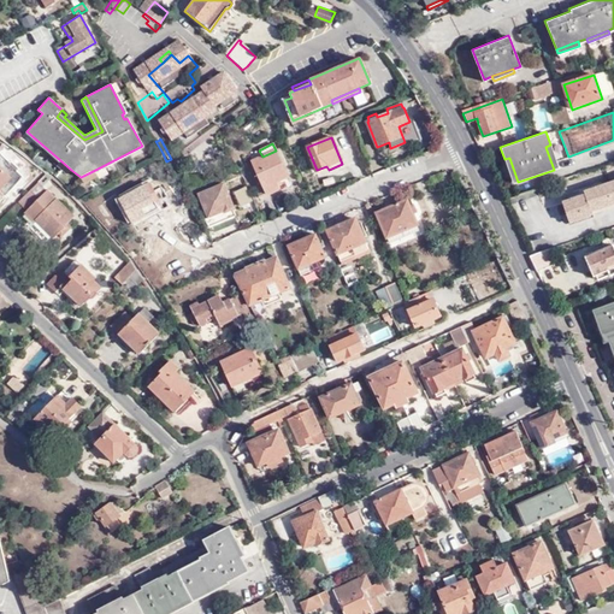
[(289,181),(276,151),(263,157),(252,161),(259,181),(253,183),(259,198),(278,189),(278,187),(289,181)]
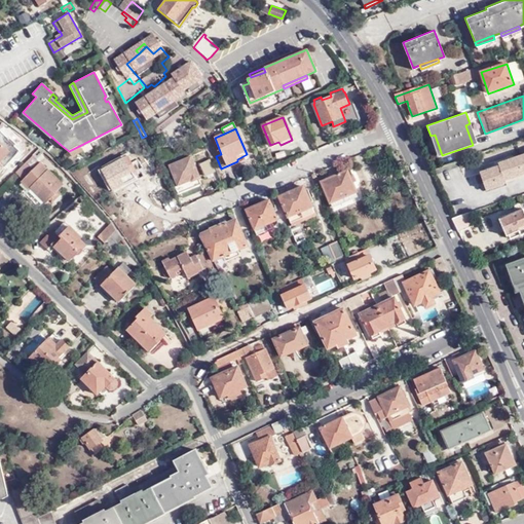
[(0,171),(21,151),(14,145),(15,144),(9,138),(8,138),(1,132),(0,133),(0,171)]
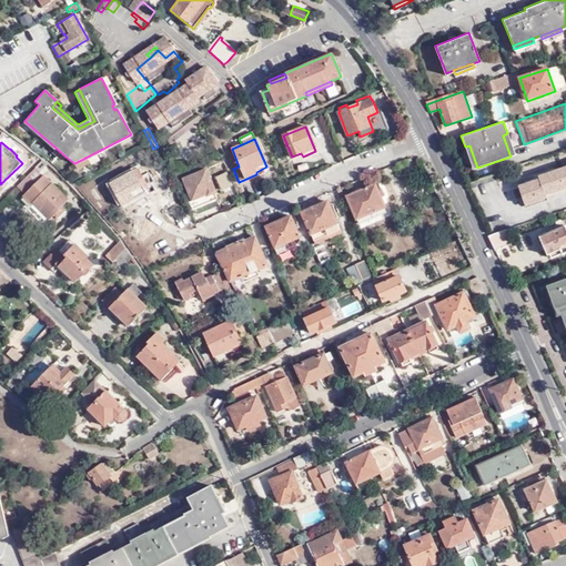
[(470,145),(465,147),(473,169),(477,168),(470,145)]
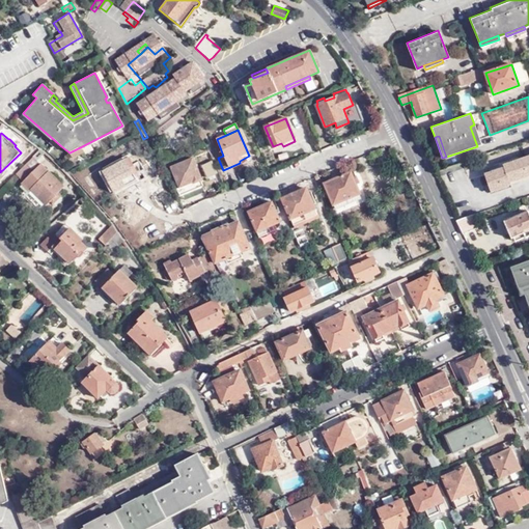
[(61,146),(52,138),(48,142),(57,151),(61,146)]
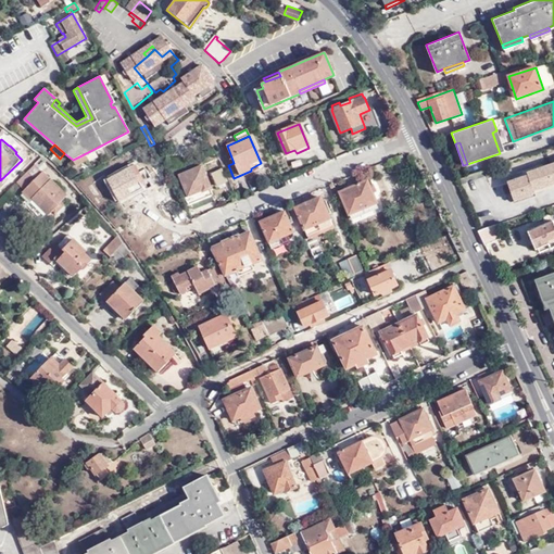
[(84,154),(73,160),(76,166),(87,160),(84,154)]
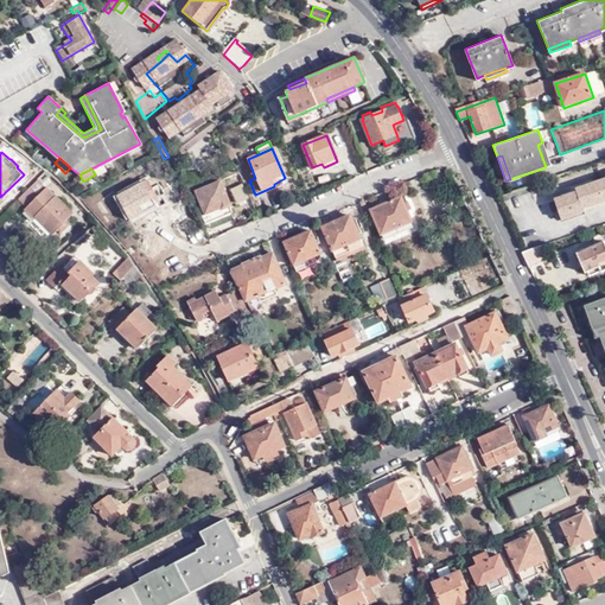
[(560,216),(584,208),(584,205),(604,197),(604,174),(574,185),(574,188),(553,196),(560,216)]
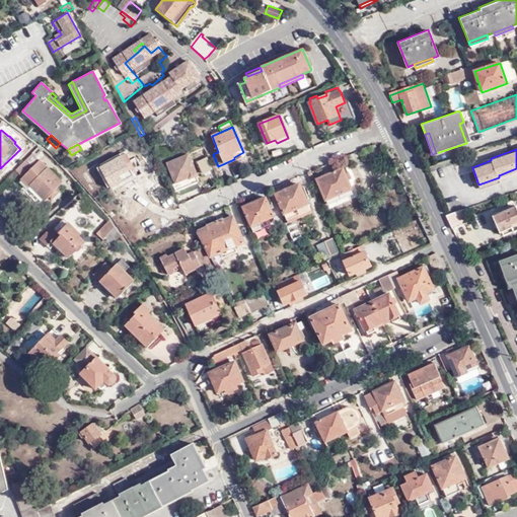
[(129,151),(101,165),(112,183),(134,172),(132,167),(136,165),(129,151)]
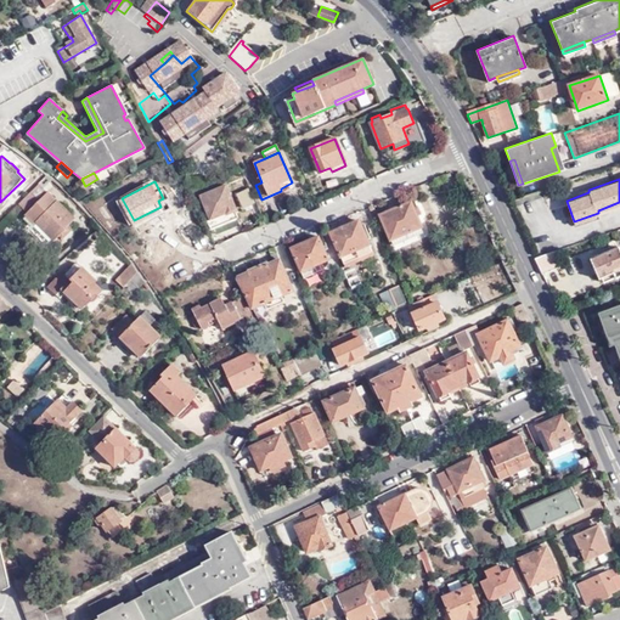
[(45,192),(38,185),(17,204),(24,212),(20,215),(29,226),(34,223),(51,241),(68,225),(74,219),(52,195),(52,193),(49,190),(45,192)]
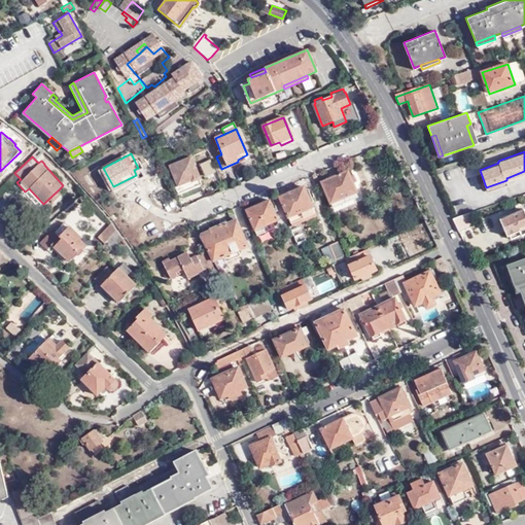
[(189,159),(168,168),(177,187),(189,182),(191,183),(198,180),(198,178),(189,159)]
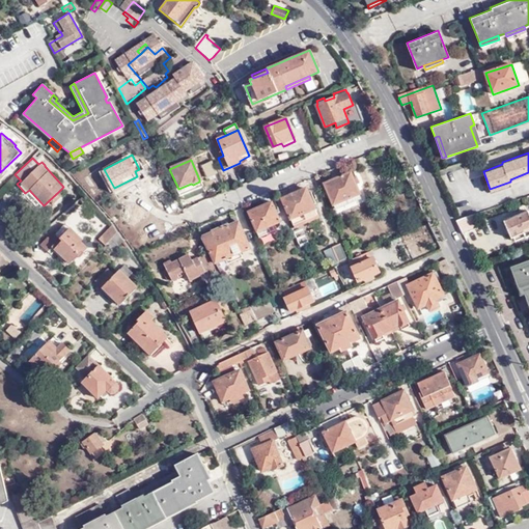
[(324,183),(332,204),(359,193),(356,184),(358,183),(353,170),(324,183)]
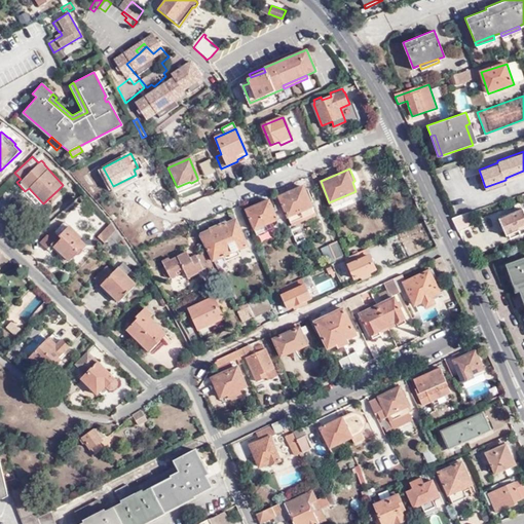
[(523,171),(506,178),(506,180),(507,181),(523,174),(523,171)]
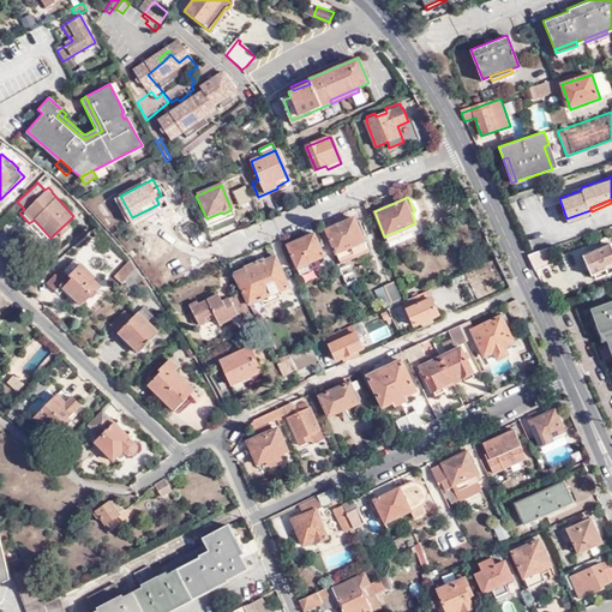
[(593,215),(592,211),(591,210),(567,219),(568,222),(593,215)]
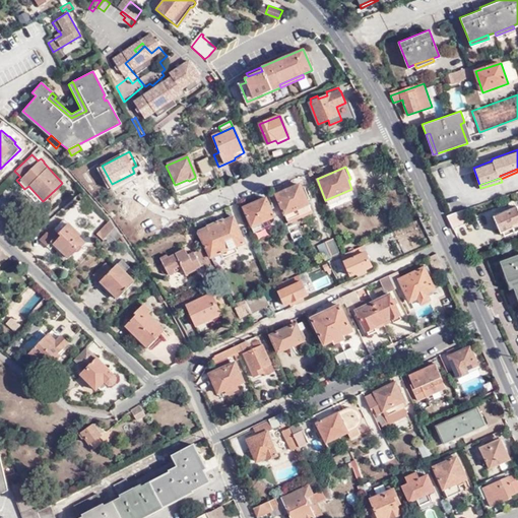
[(299,184),(276,195),(286,217),(288,216),(288,218),(298,214),(297,213),(310,208),(299,184)]
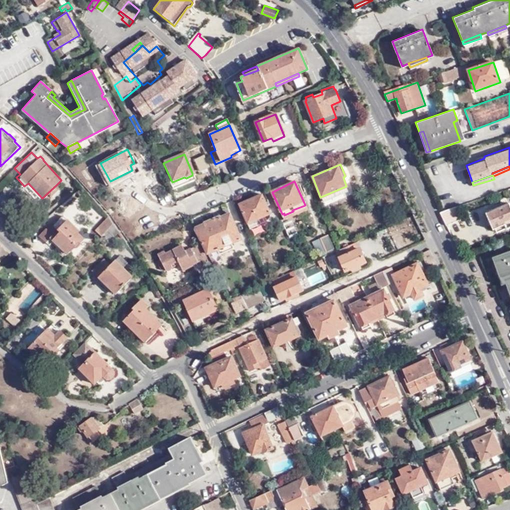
[(56,185),(42,198),(45,202),(59,189),(56,185)]
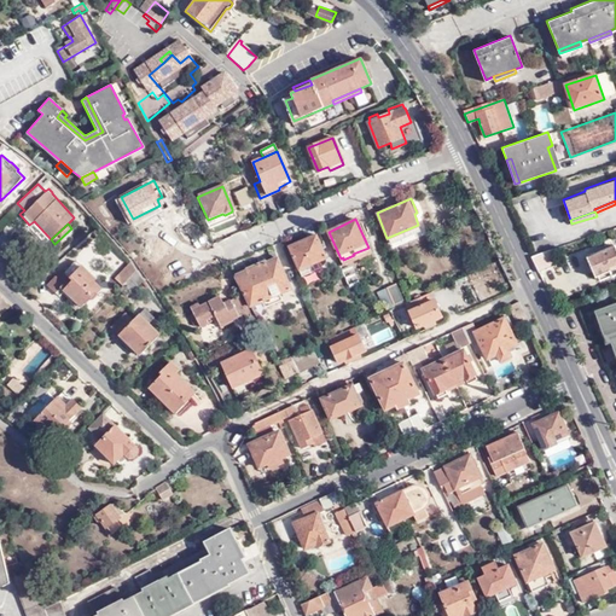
[(418,225),(387,238),(389,244),(420,231),(418,225)]
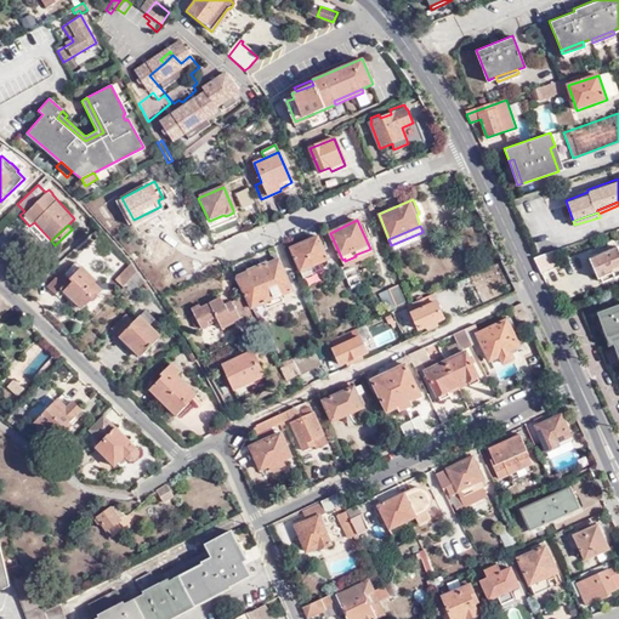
[(290,249),(301,272),(321,263),(329,260),(324,249),(327,248),(322,234),(290,249)]
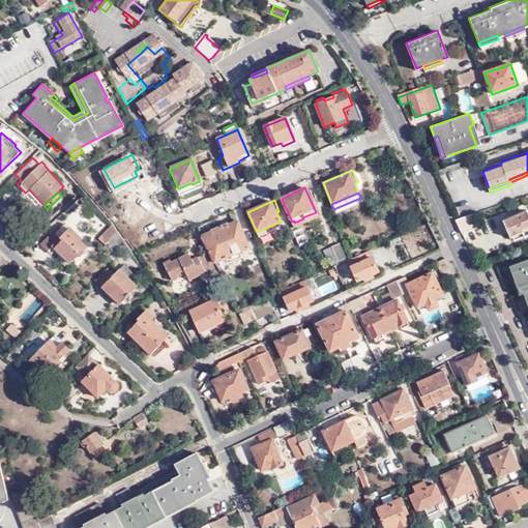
[(236,217),(233,210),(228,212),(231,220),(236,217)]
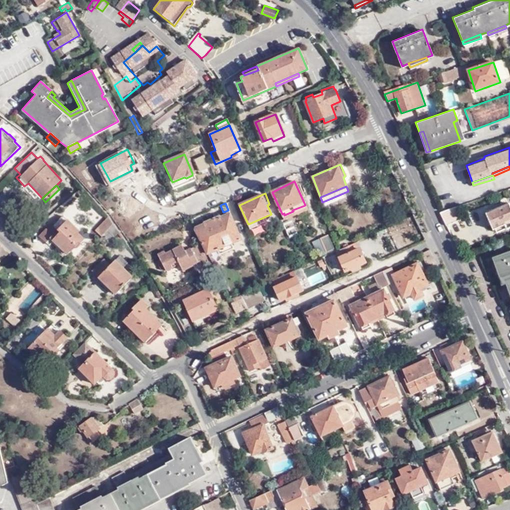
[(491,230),(503,225),(504,229),(505,230),(509,227),(509,207),(508,204),(485,214),(491,230)]
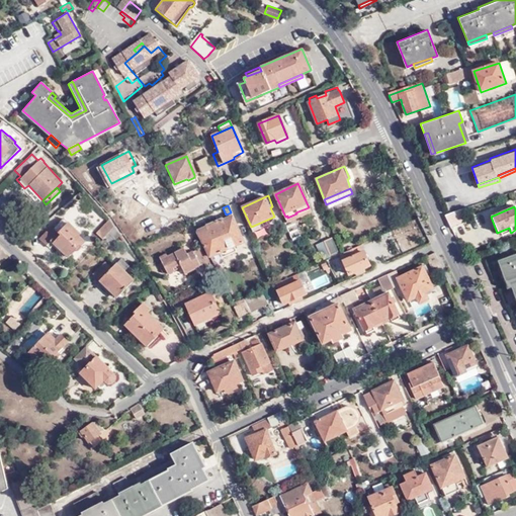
[(468,217),(465,208),(458,210),(462,220),(468,217)]
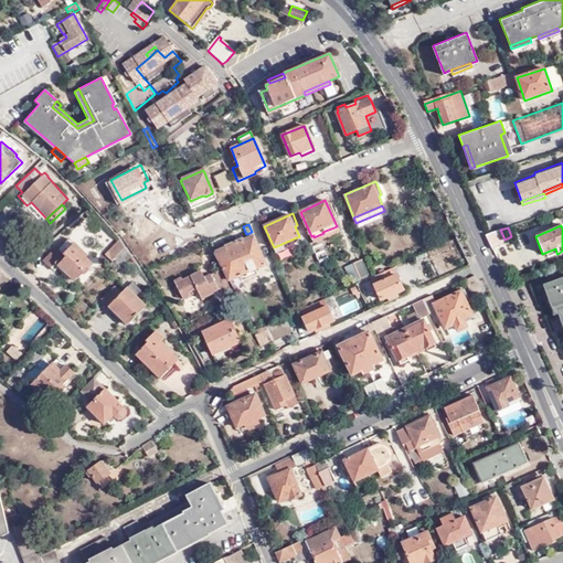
[(505,240),(500,230),(486,234),(492,250),(507,245),(505,240)]
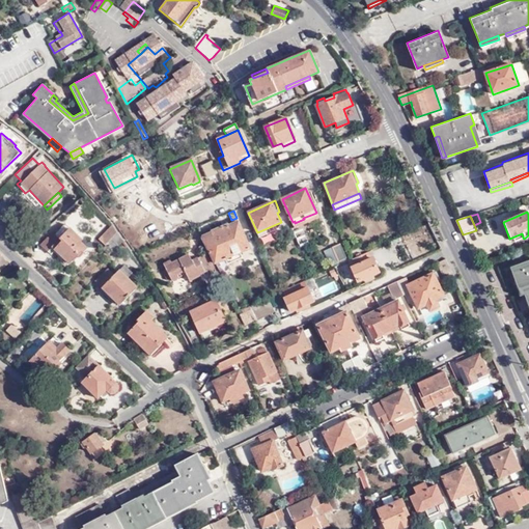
[(218,262),(225,259),(240,253),(250,249),(238,222),(229,226),(228,224),(211,232),(211,233),(202,237),(204,243),(220,276),(223,274),(218,262)]
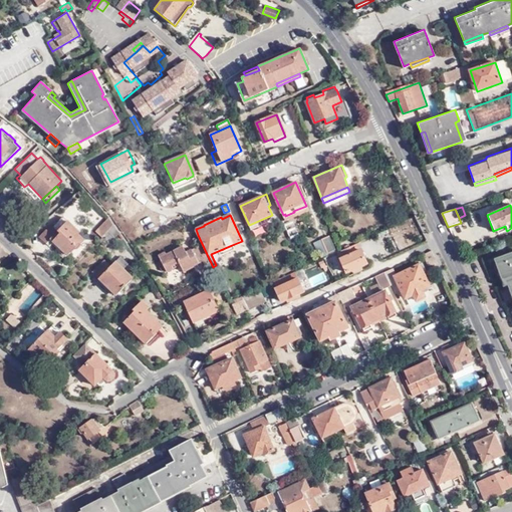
[(62,217),(53,227),(57,230),(66,220),(62,217)]
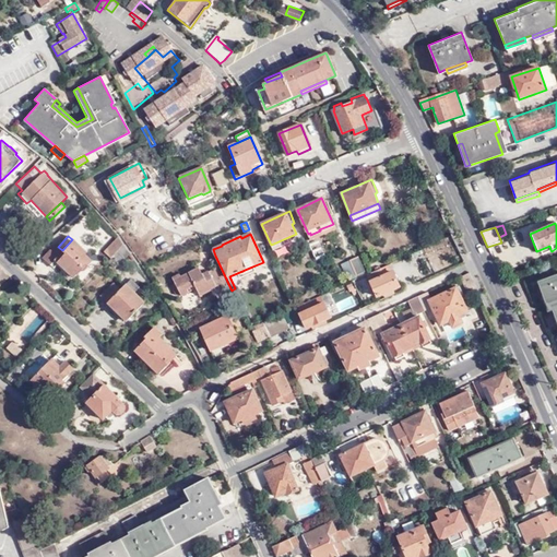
[(109,258),(123,244),(117,237),(104,251),(109,258)]
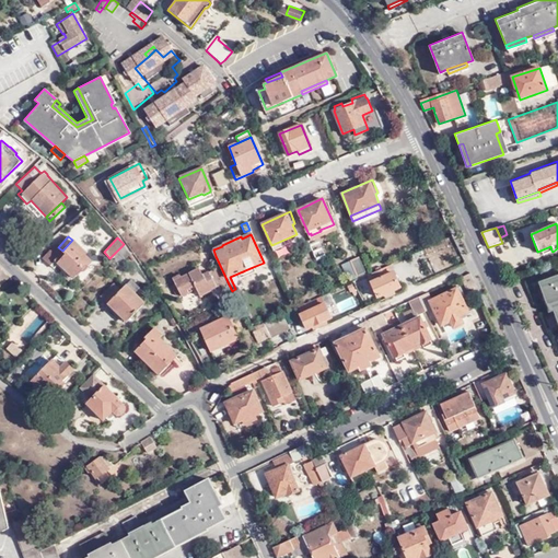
[(289,237),(271,245),(275,253),(292,245),(289,237)]
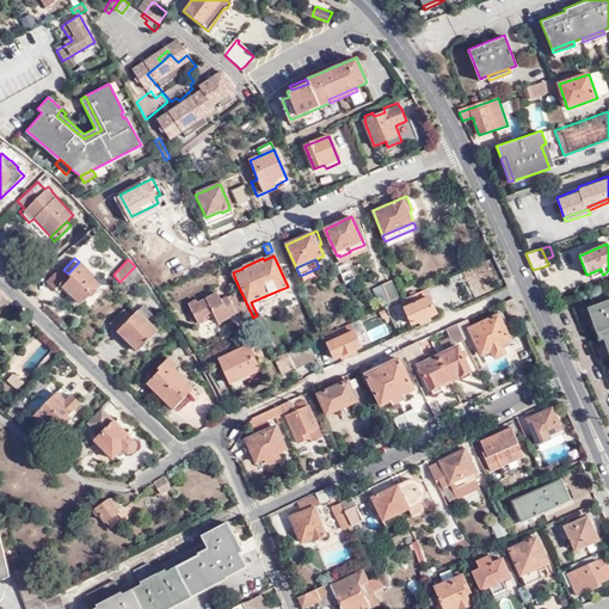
[(79,262),(68,274),(63,270),(61,268),(55,274),(54,272),(45,281),(57,293),(59,291),(62,287),(78,301),(79,302),(88,293),(91,295),(99,285),(91,278),(93,276),(79,262)]
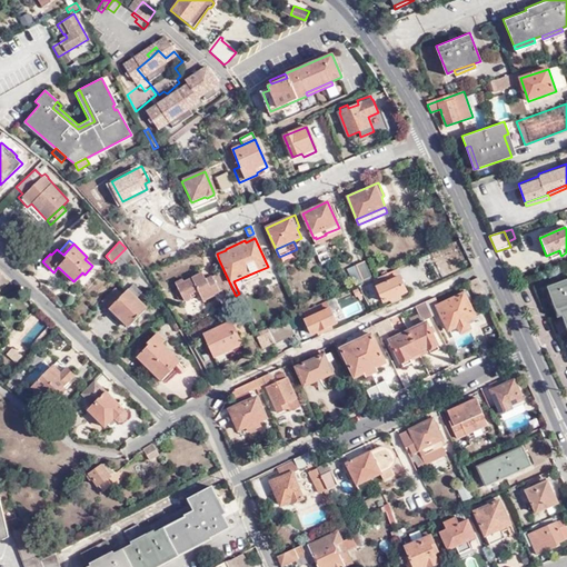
[(119,270),(131,257),(130,256),(128,252),(126,248),(111,262),(119,270)]
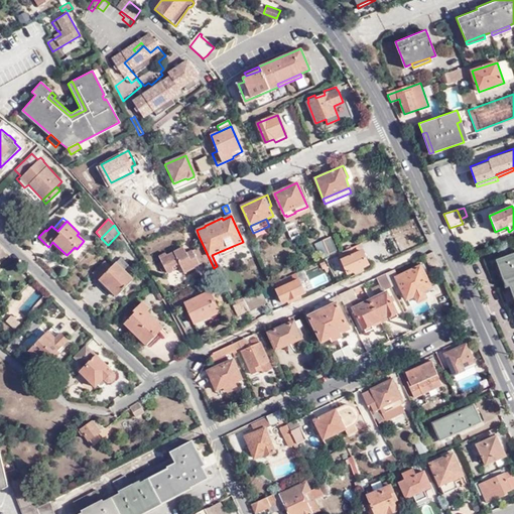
[(507,227),(495,232),(497,236),(508,231),(507,227)]
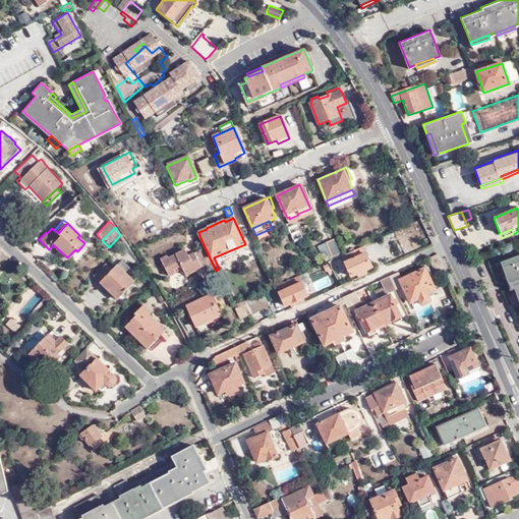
[(332,238),(324,241),(330,255),(338,252),(332,238)]
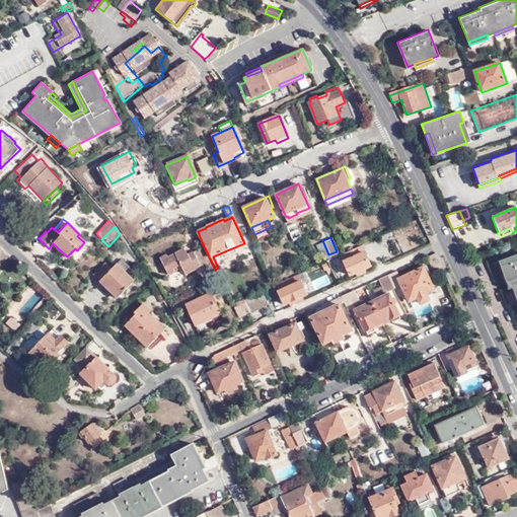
[(323,257),(328,254),(322,240),(317,243),(323,257)]
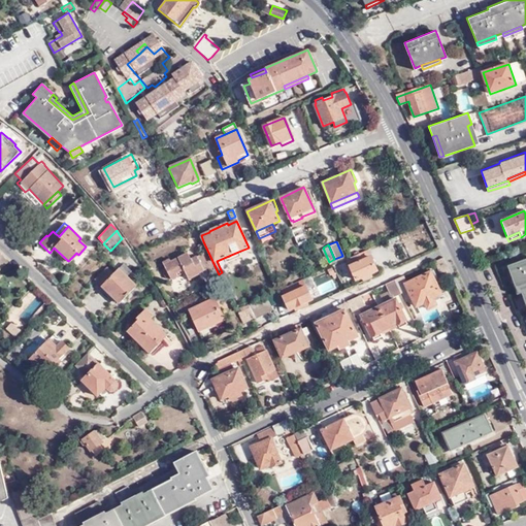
[(67,260),(54,248),(51,252),(63,264),(67,260)]
